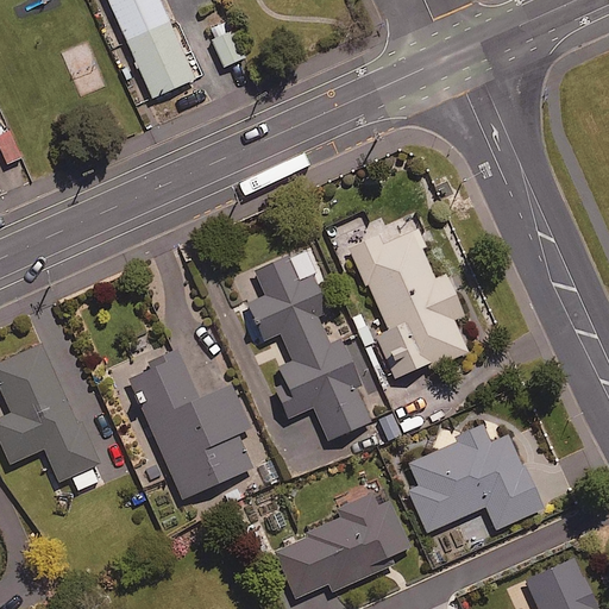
[(108,0),(152,96),(195,77),(159,0),(108,0)]
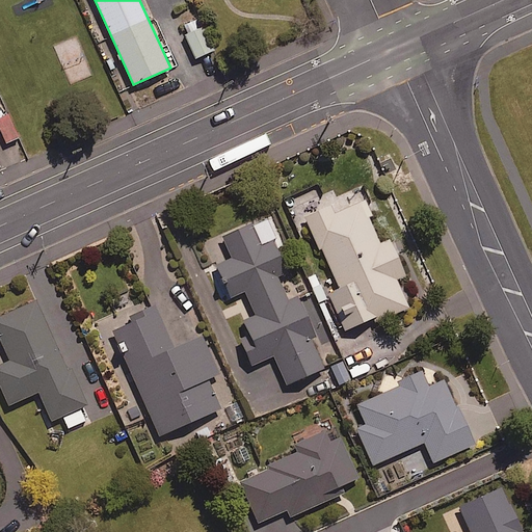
[(211,50),(197,18),(181,25),(195,57),(211,50)]
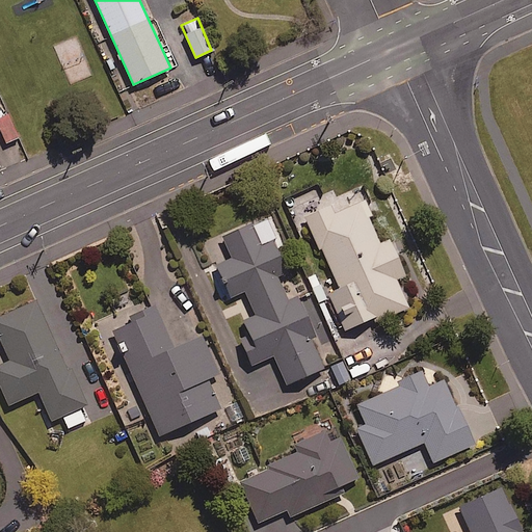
[(19,136),(8,112),(0,115),(0,127),(6,142),(19,136)]
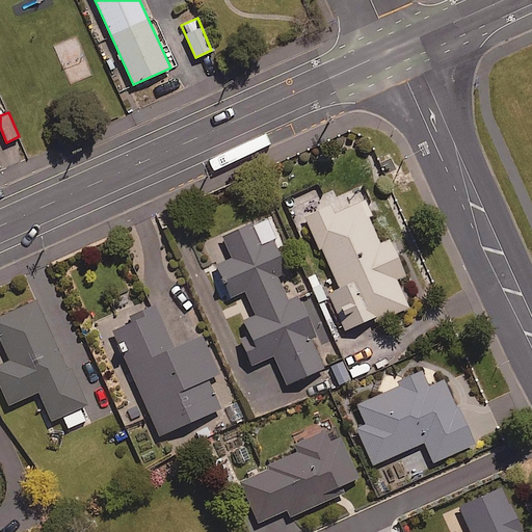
[(361,187),(304,212),(320,249),(323,248),(340,289),(329,294),(344,328),(374,315),(376,319),(410,304),(399,276),(406,273),(391,239),(380,243),(368,215),(372,213),(361,187)]
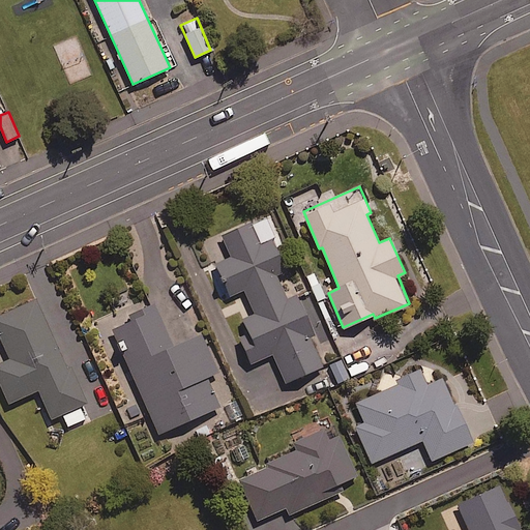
[(259,243),(249,222),(223,233),(232,255),(212,264),(227,296),(243,289),(254,314),(242,318),(249,333),(240,337),(252,364),(273,355),(285,381),(322,364),(310,335),(315,333),(272,237),(259,243)]
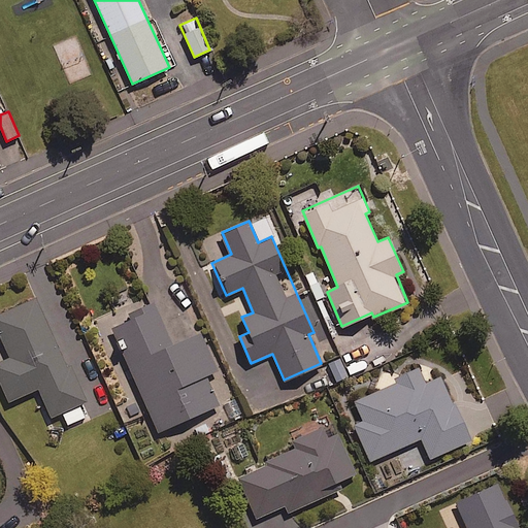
[(0,333),(9,354),(0,358),(0,378),(10,401),(38,389),(51,418),(62,413),(70,428),(86,421),(78,404),(89,400),(39,294),(0,311),(0,333)]
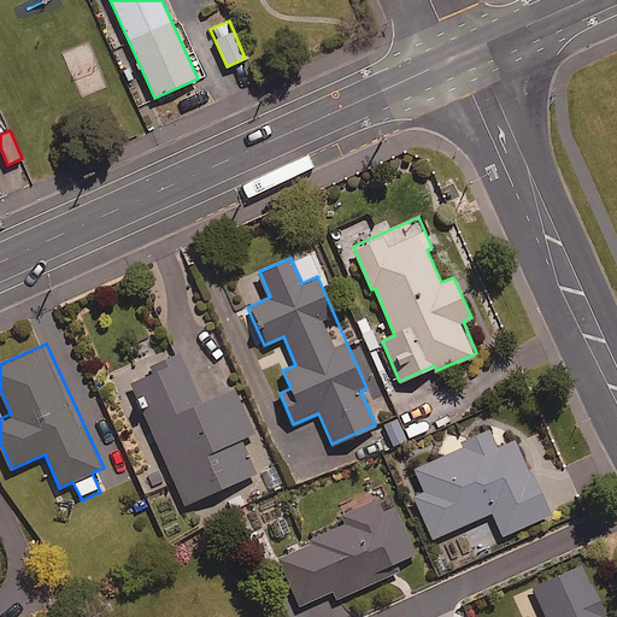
[(200,403),(178,353),(150,366),(153,372),(131,382),(184,503),(254,472),(240,438),(252,433),(233,388),(200,403)]
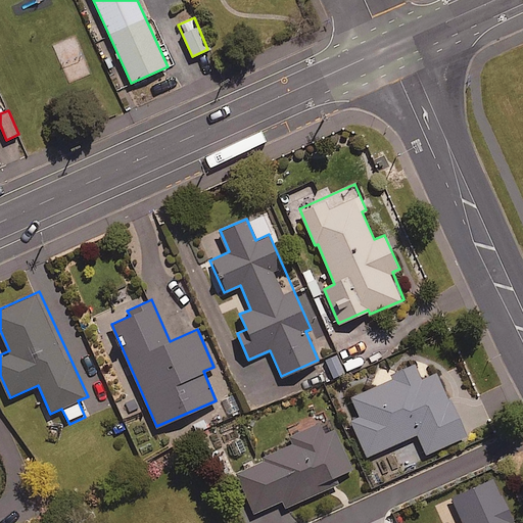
[(421,379),(414,363),(390,373),(393,379),(351,397),(360,416),(350,420),(367,456),(417,433),(426,453),(467,435),(438,371),(421,379)]
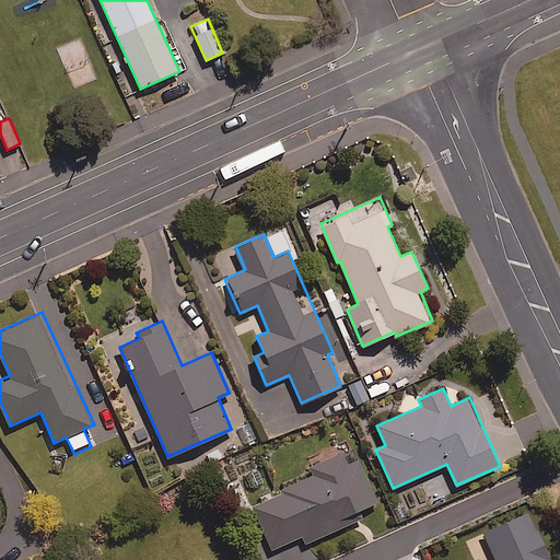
[(350,464),(345,450),(307,466),(311,476),(281,488),(283,493),(253,506),(271,548),(302,535),(305,543),(361,518),(357,510),(376,502),(358,459),(350,464)]
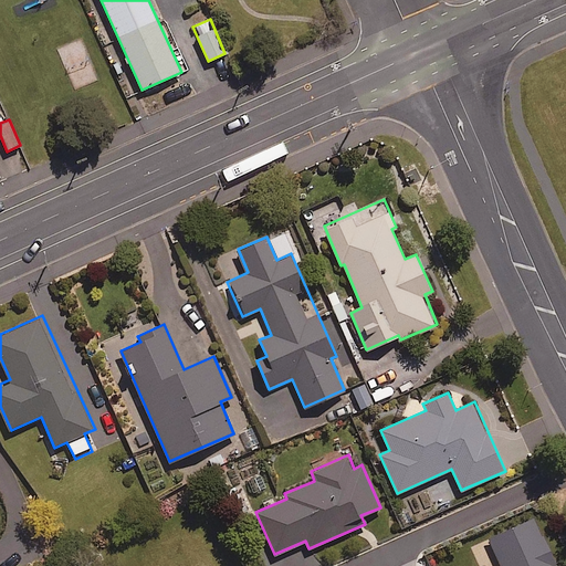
[(555,565),(535,519),(489,537),(500,564),(493,565),(555,565)]
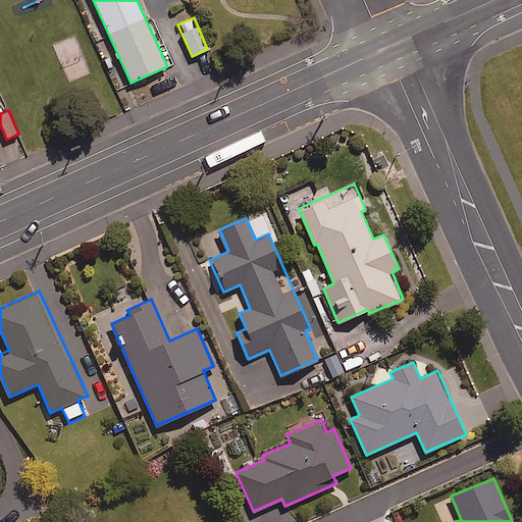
All buildings are outlined.
